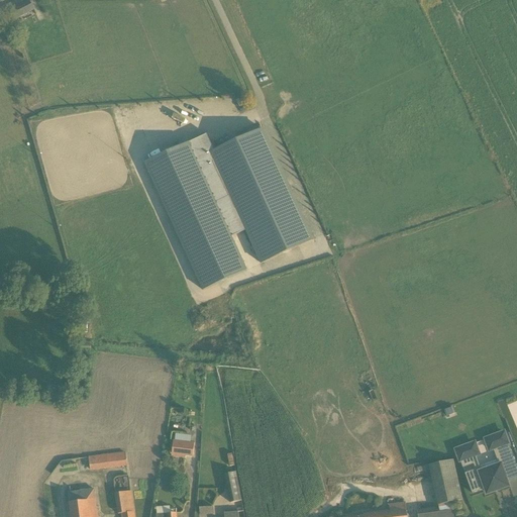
[(22,0),(5,9),(14,25),(35,14),(28,0),(22,0)]
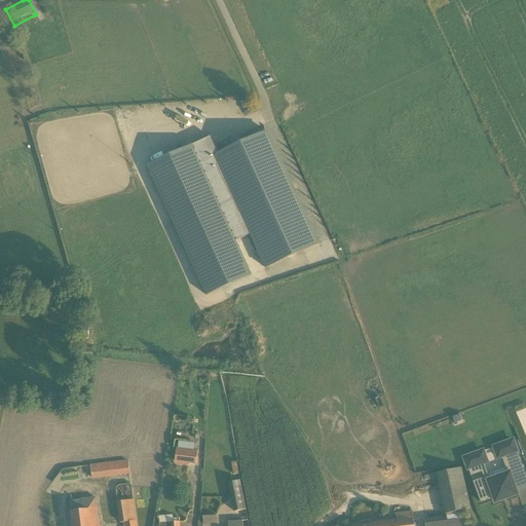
[(318,245),(267,132),(218,154),(212,139),(192,147),(192,146),(148,165),(207,295),(251,275),(235,240),(250,234),(266,268),(318,245)]
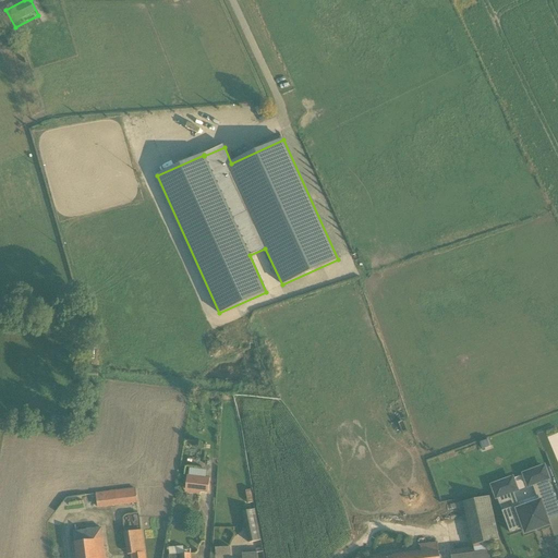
[(245,364),(250,376),(258,372),(254,361),(245,364)]
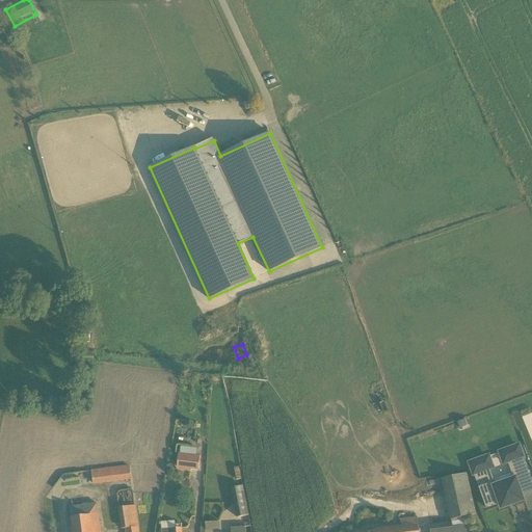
[(466,419),(457,423),(459,428),(469,425),(466,419)]
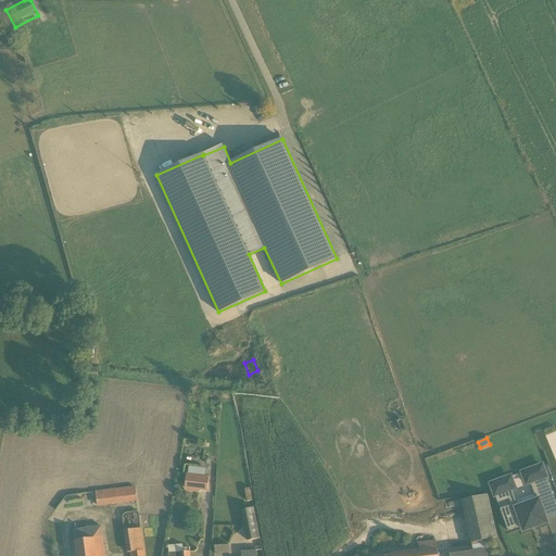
[(491,484),(495,496),(497,503),(508,500),(510,505),(500,509),(507,531),(520,527),(522,526),(523,531),(546,522),(544,518),(546,517),(555,513),(555,505),(546,478),(542,466),(531,470),(521,474),(527,488),(531,487),(535,498),(517,505),(513,493),(512,490),(514,489),(510,478),(491,484)]
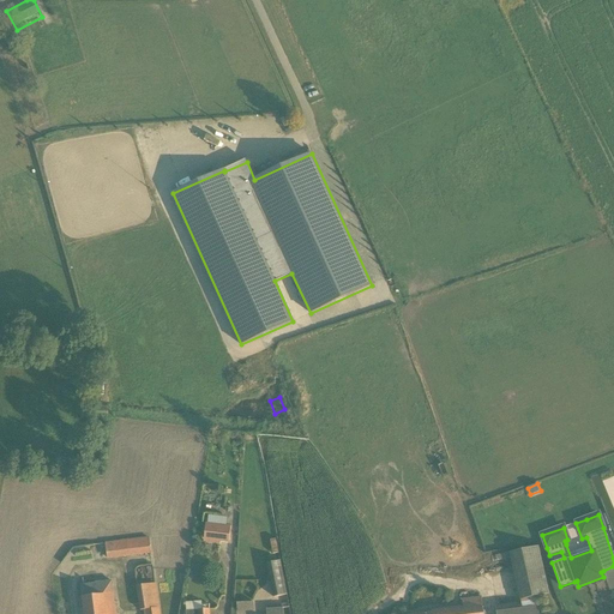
[(204,542),(220,545),(221,540),(228,541),(230,527),(227,525),(208,523),(206,523),(204,542)]
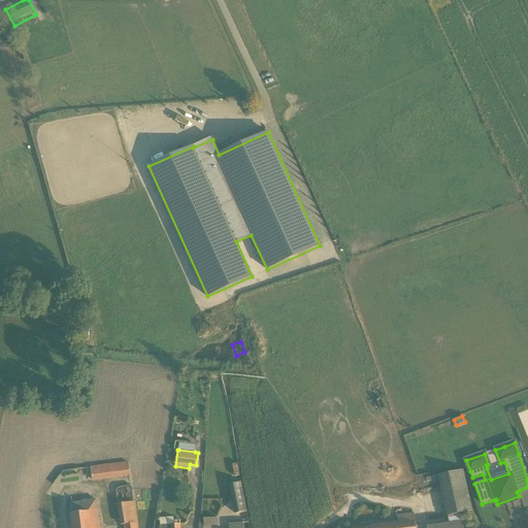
[(129,476),(127,462),(109,464),(110,479),(129,476)]
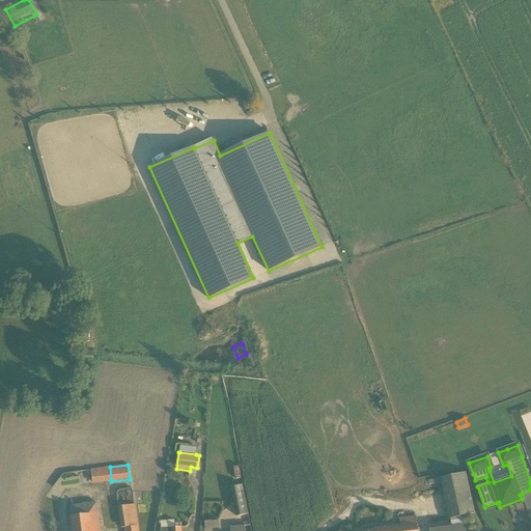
[(102,468),(91,469),(91,470),(92,483),(104,482),(102,468)]
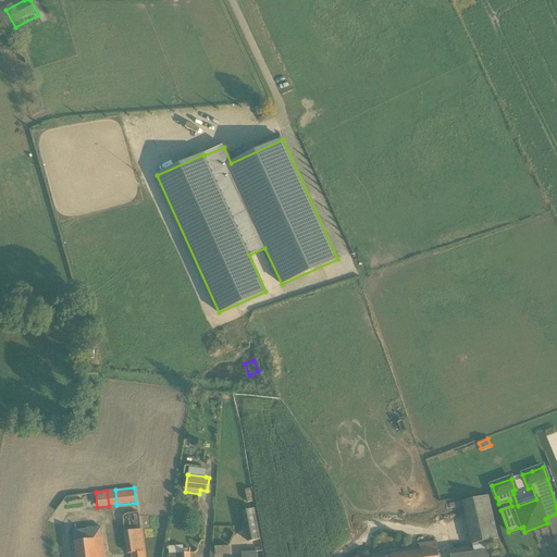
[(489,556),(487,546),(487,541),(495,539),(484,495),(461,502),(465,515),(472,547),(449,551),(449,556),(489,556)]
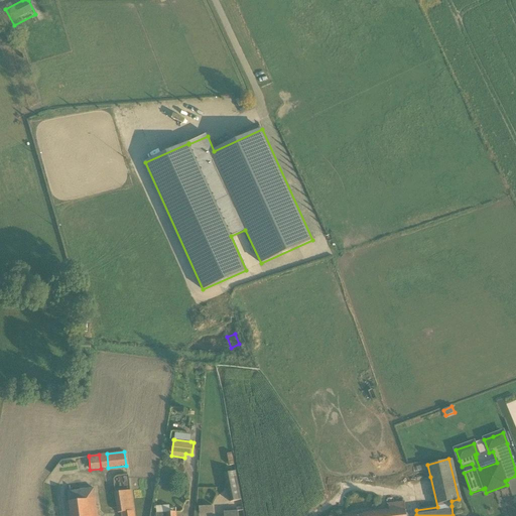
[(224,474),(230,502),(241,500),(235,472),(224,474)]
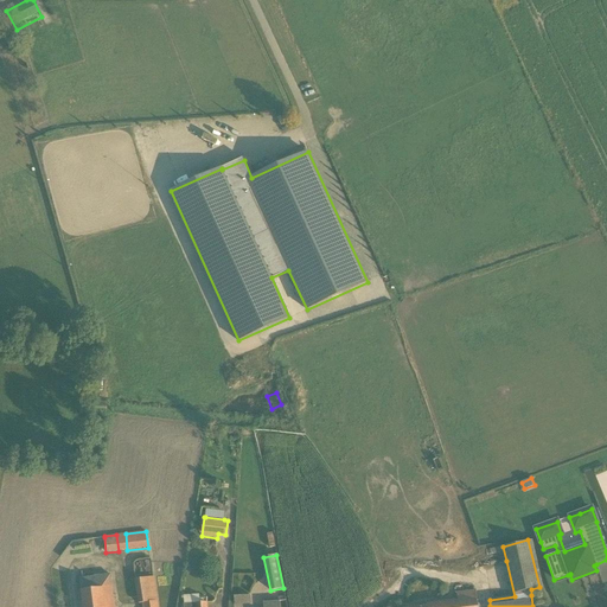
[(113,606),(110,586),(109,574),(78,577),(81,606),(113,606)]
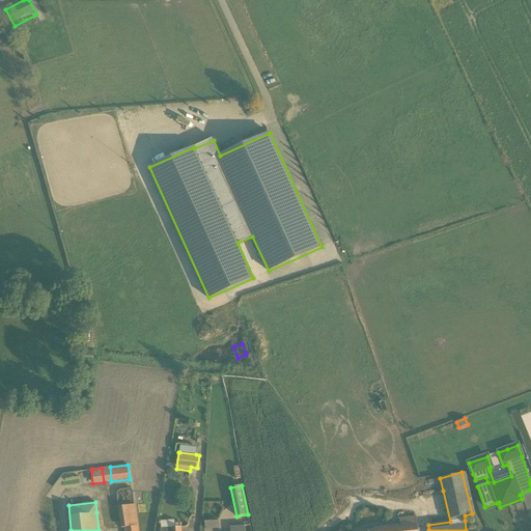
[(138,530),(134,504),(117,507),(120,528),(123,528),(123,530),(138,530)]
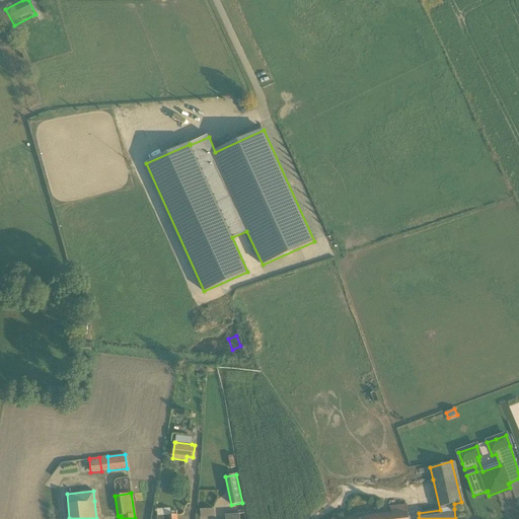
[(365,518),(358,518),(409,518),(408,506),(391,508),(391,513),(365,516),(365,518)]
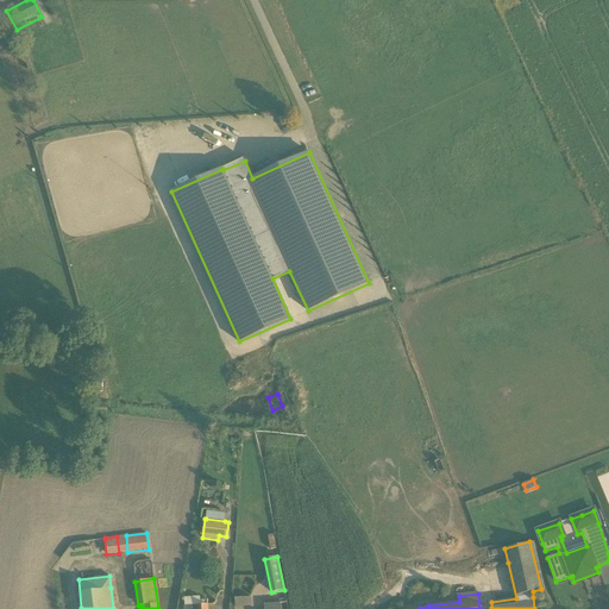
[(251,597),(234,598),(236,608),(252,606),(251,597)]
